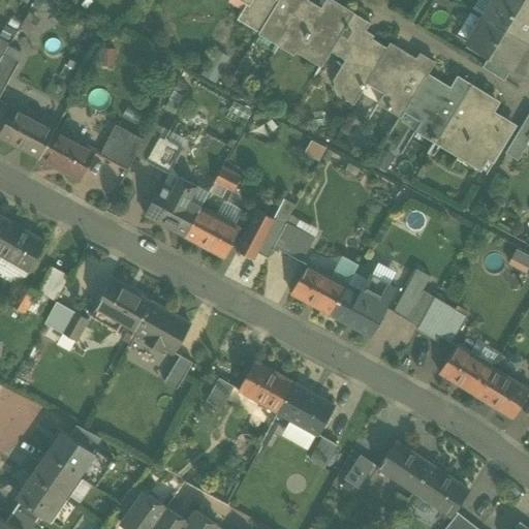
[(262,28),(279,1),(276,0),(250,0),(249,4),(247,3),(237,20),(259,33),(262,28)]
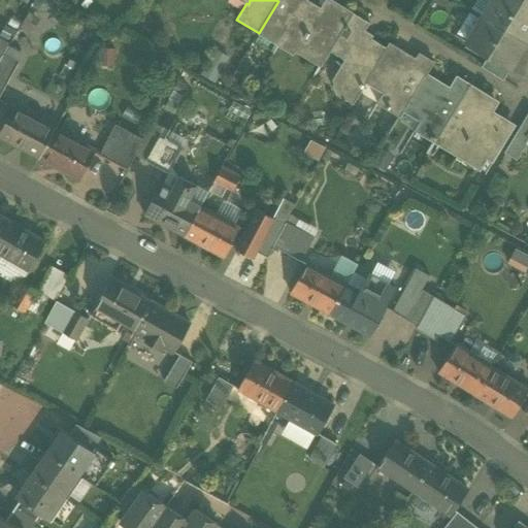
[(278,0),(278,1),(262,28),(322,64),(329,52),(353,13),(331,0),(325,0),(317,14),(303,6),(306,0),(278,0)]
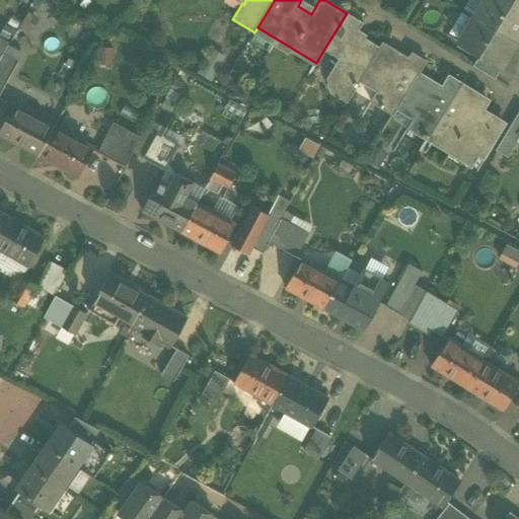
[(487,0),(477,17),(517,42),(518,39),(518,6),(508,0),(487,0)]
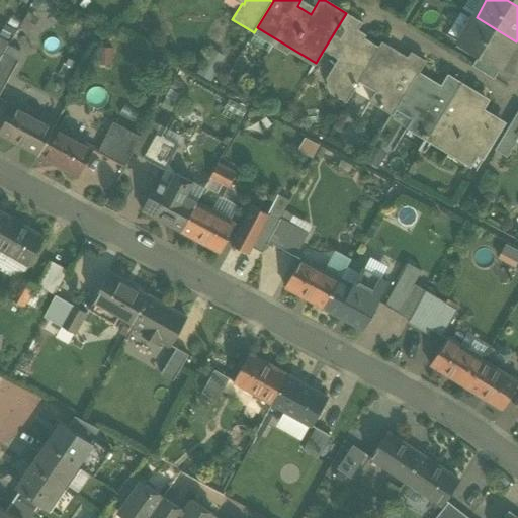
[(363,23),(346,13),(323,51),(338,60),(326,79),(329,93),(345,103),(358,81),(379,48),(356,33),(363,23)]
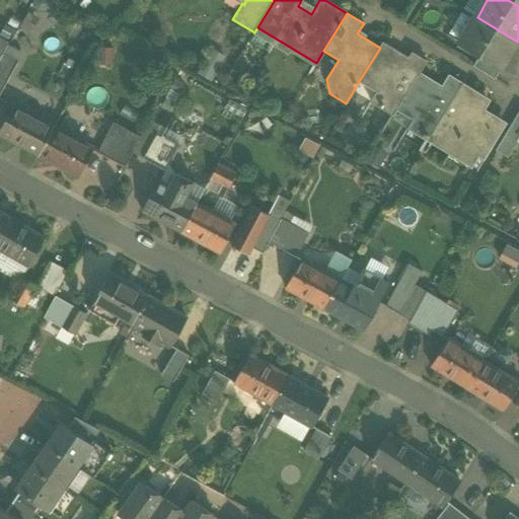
[(501,69),(517,42),(477,17),(474,16),(458,43),(501,69)]
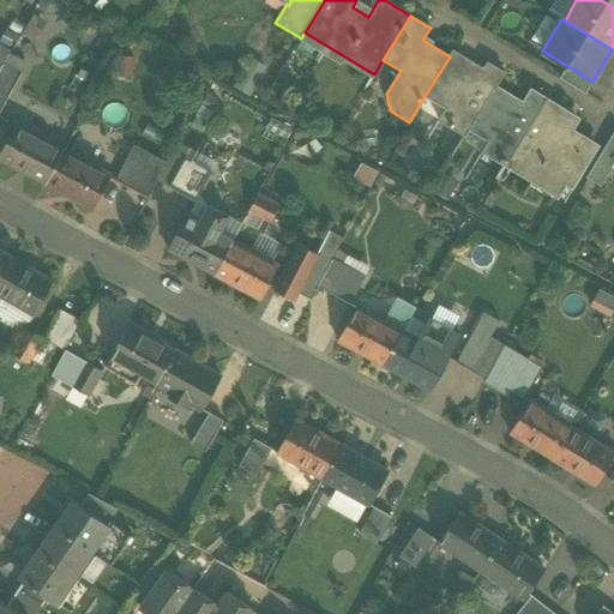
[(0,112),(26,56),(0,43),(0,112)]
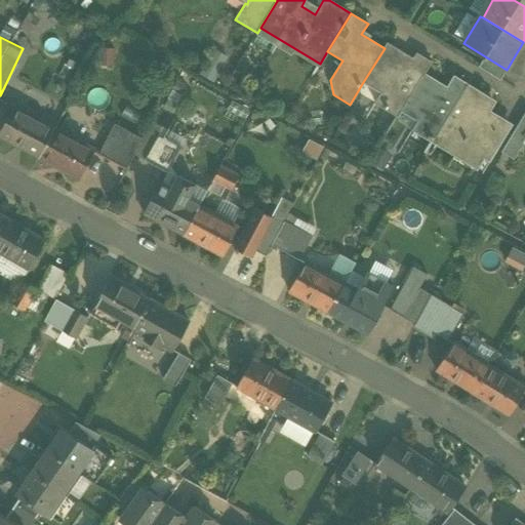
[(413,59),(388,43),(385,48),(363,82),(381,93),(375,104),(398,117),(406,103),(425,74),(432,62),(416,53),(413,59)]
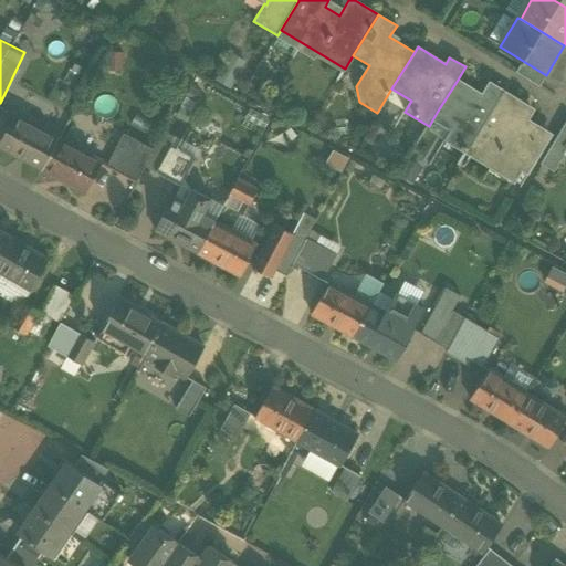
[(231,86),(243,59),(228,51),(215,79),(231,86)]
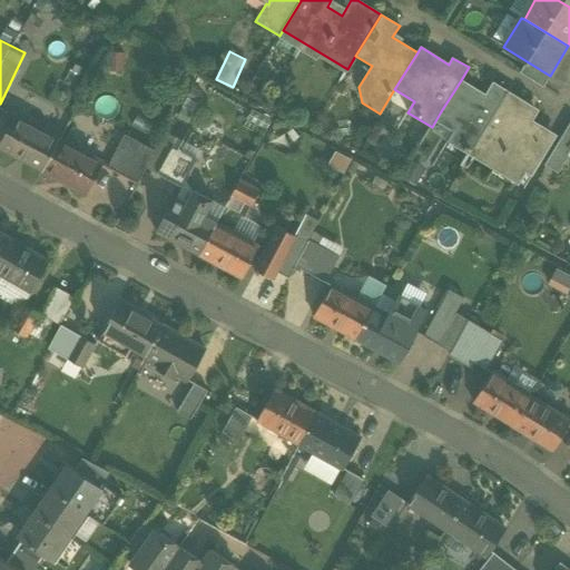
[(485,95),(461,80),(441,111),(459,124),(448,143),(468,155),(471,150),(508,91),(492,82),(485,95)]
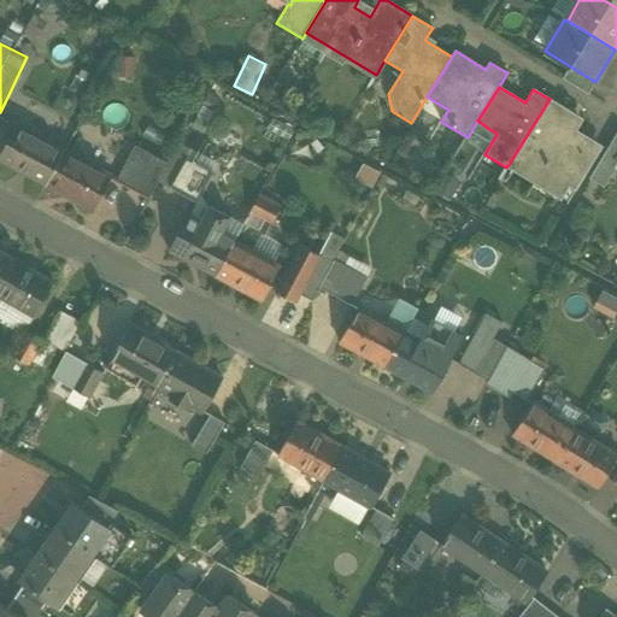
[(577,116),(550,99),(510,163),(539,180),(545,171),(563,183),(568,176),(566,175),(586,142),(568,131),(577,116)]
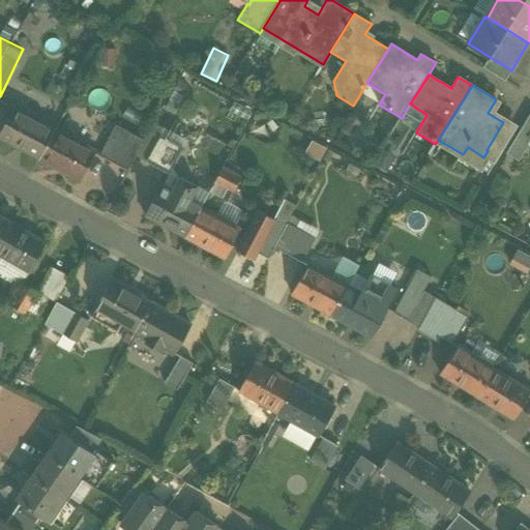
[(0,139),(39,159),(55,129),(15,109),(0,136),(0,139)]
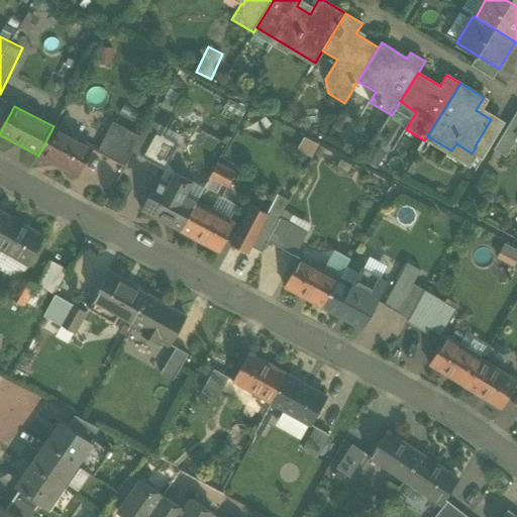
[(516,111),(494,149),(506,158),(516,138),(516,111)]
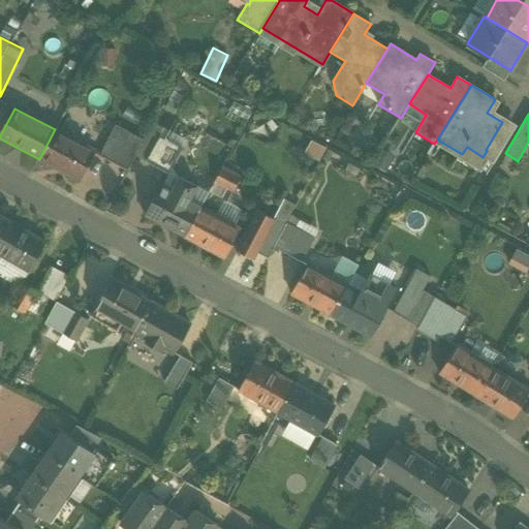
[(116,122),(98,151),(126,167),(144,138),(116,122)]
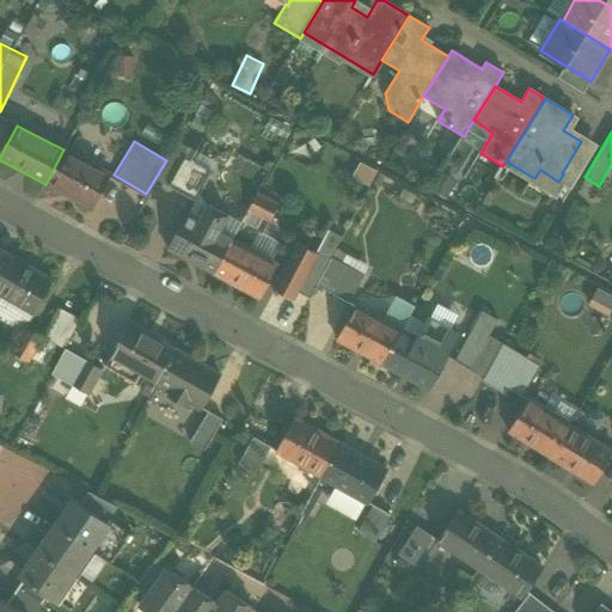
[(576,182),(595,150),(581,141),(562,173),(563,175),(576,182)]
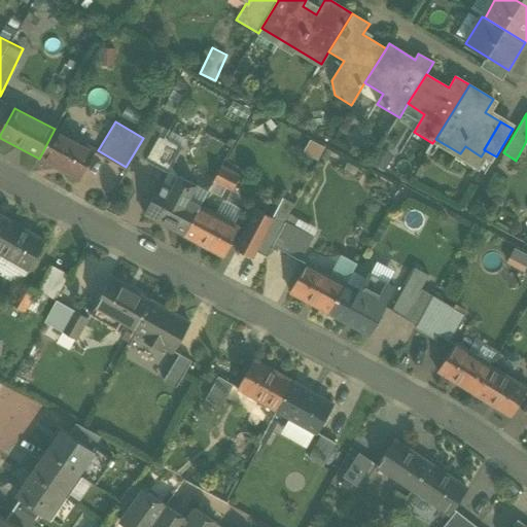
[(173,168),(184,136),(161,127),(149,160),(173,168)]
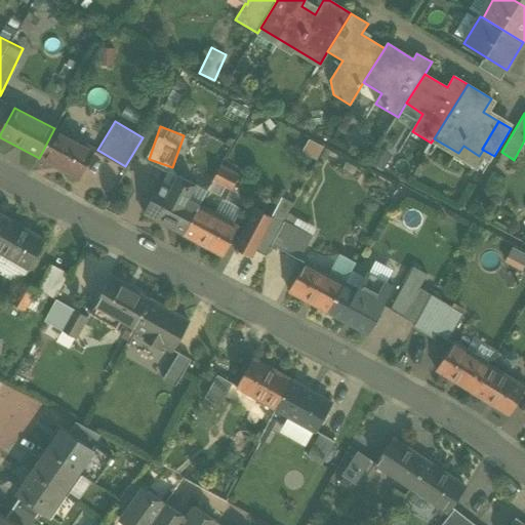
[(79,179),(94,150),(54,128),(39,158),(79,179)]
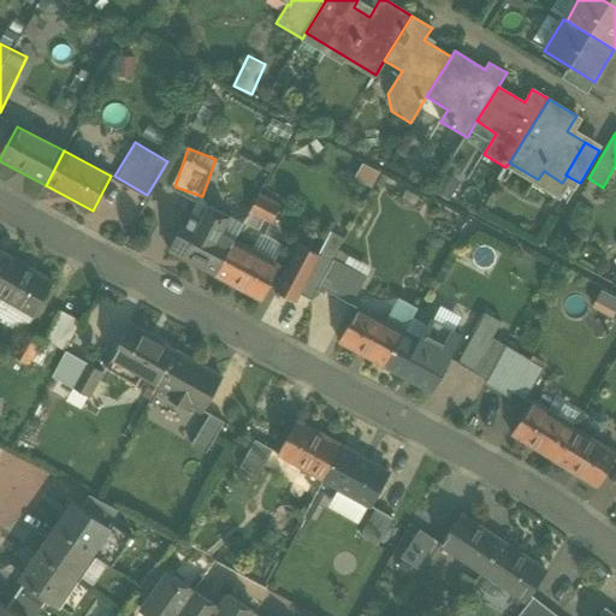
[(214,277),(234,242),(220,235),(230,217),(208,206),(207,208),(196,202),(189,218),(187,217),(167,252),(214,277)]
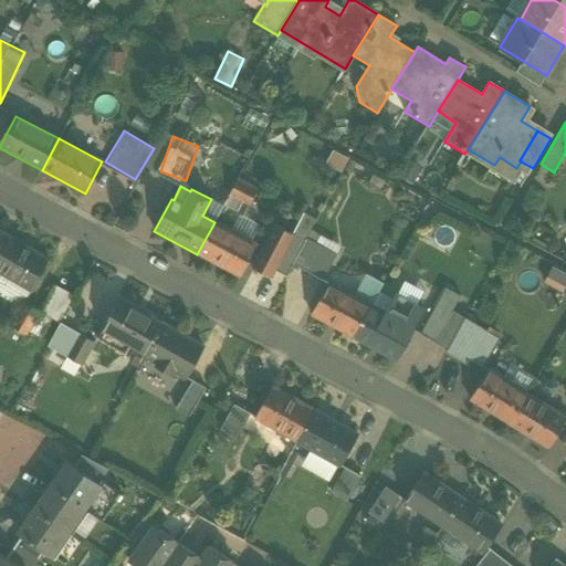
[(226,202),(249,209),(253,194),(230,187),(226,202)]
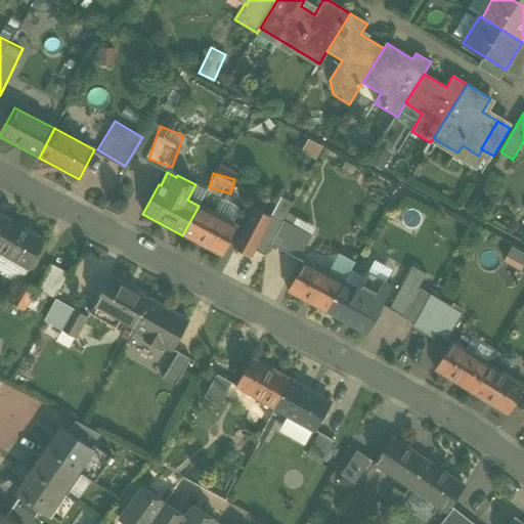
[(182,235),(223,256),(238,226),(199,206),(182,235)]
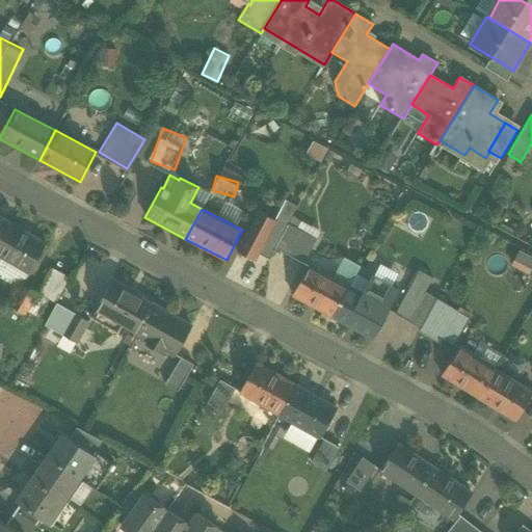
[(280,219),(255,209),(237,253),(255,260),(259,251),(271,257),(275,246),(307,260),(319,229),(283,213),(280,219)]
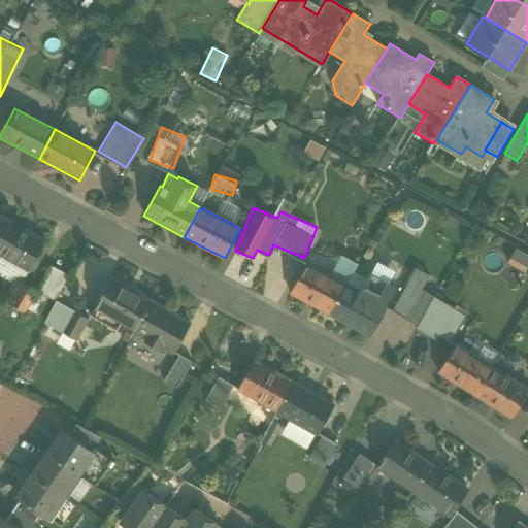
[(0,273),(21,287),(46,242),(7,220),(0,231),(0,273)]
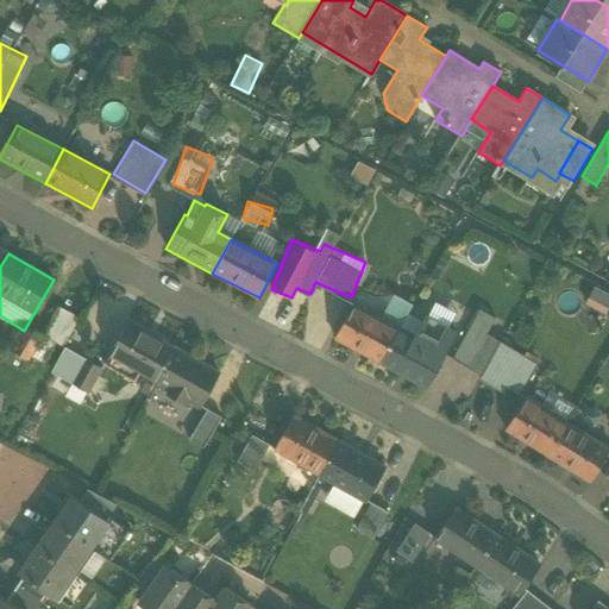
[(399,330),(412,306),(394,296),(381,320),(353,305),(334,339),(381,364),(399,330)]
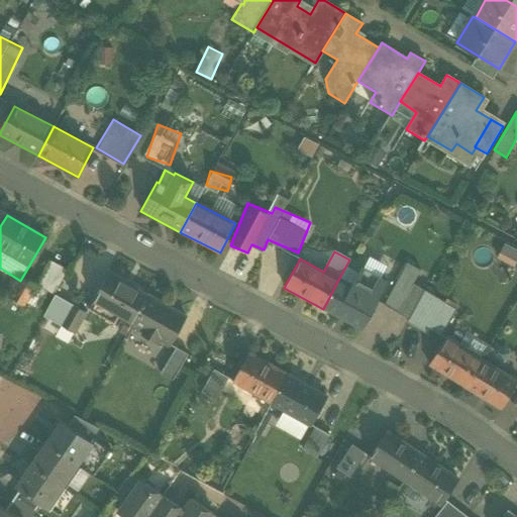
[(54,287),(63,266),(48,260),(39,281),(54,287)]
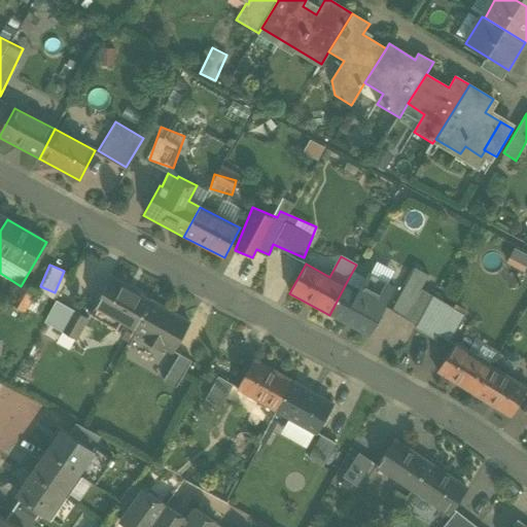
[(413,266),(391,312),(438,336),(447,320),(459,326),(466,312),(420,290),(428,273),(413,266)]
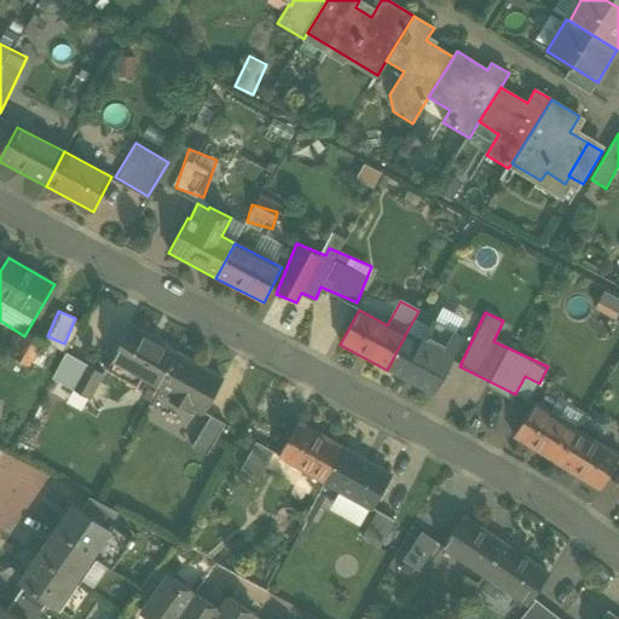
[(421,342),(405,335),(387,370),(434,394),(463,339),(432,322),(421,342)]
